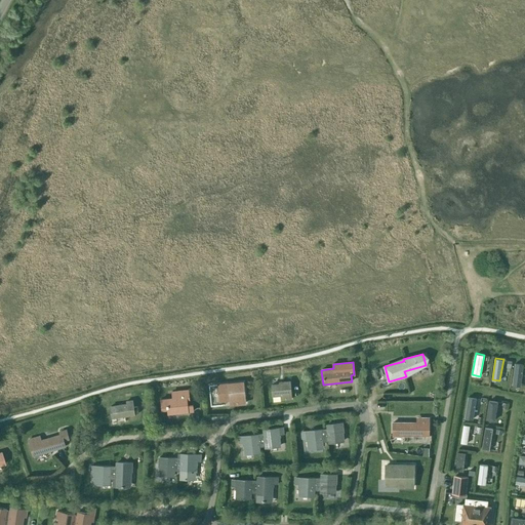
[(521,386),(524,364),(515,363),(513,384),(521,386)]
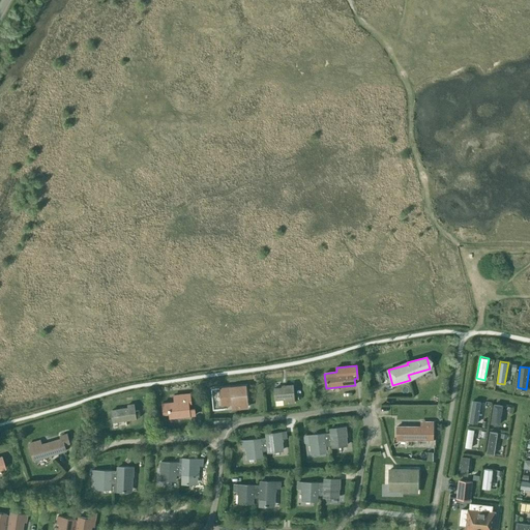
[(283,387),(274,388),(275,399),(283,398),(283,404),(294,403),(294,396),(294,394),(293,385),(282,386),(283,387)]
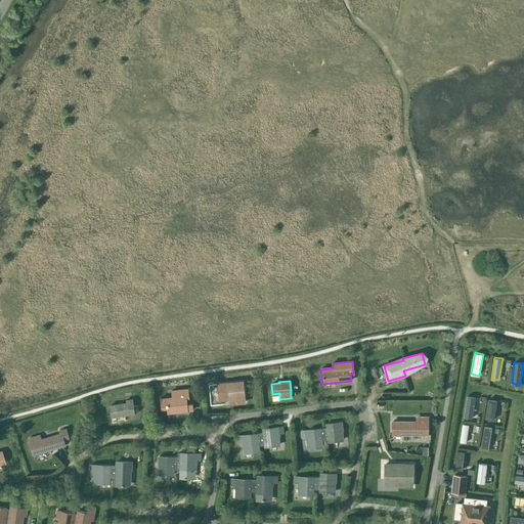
[(246,402),(244,382),(218,384),(219,399),(229,398),(230,403),(246,402)]
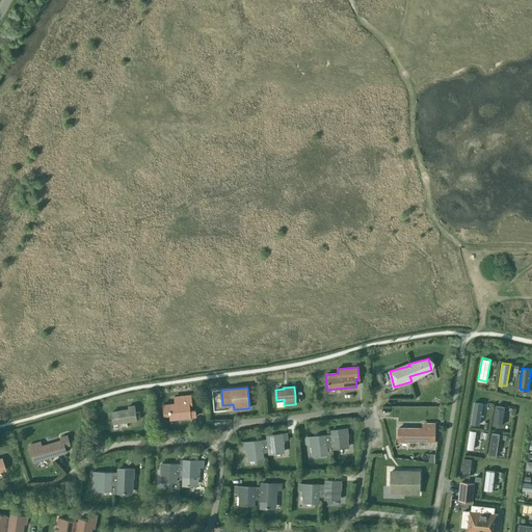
[(175,403),(168,404),(162,404),(164,417),(170,416),(170,419),(195,417),(194,408),(189,409),(188,402),(191,402),(190,394),(174,396),(175,403)]
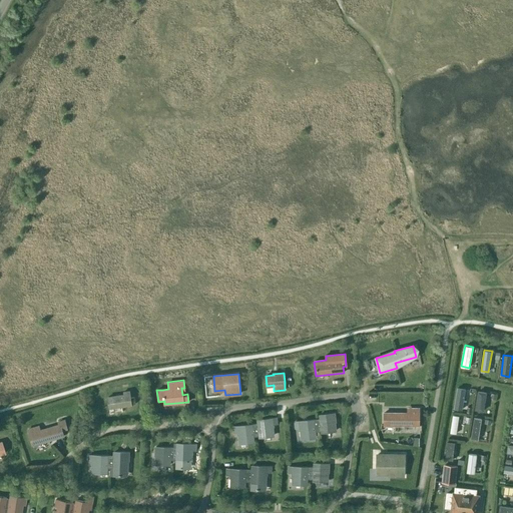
[(462,410),(465,389),(457,388),(454,408),(462,410)]
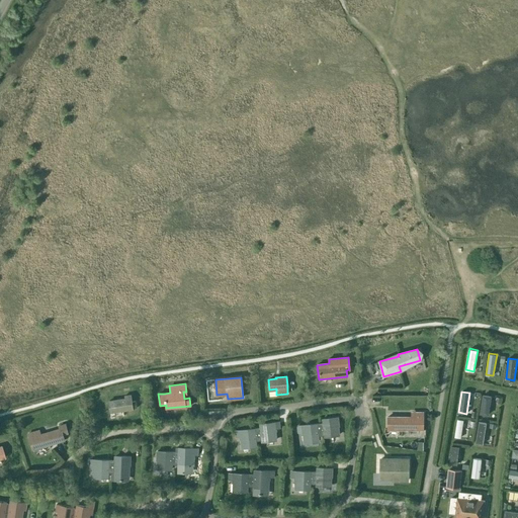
[(124,399),(108,402),(110,412),(133,409),(133,408),(137,408),(136,402),(132,402),(131,395),(124,396),(124,399)]
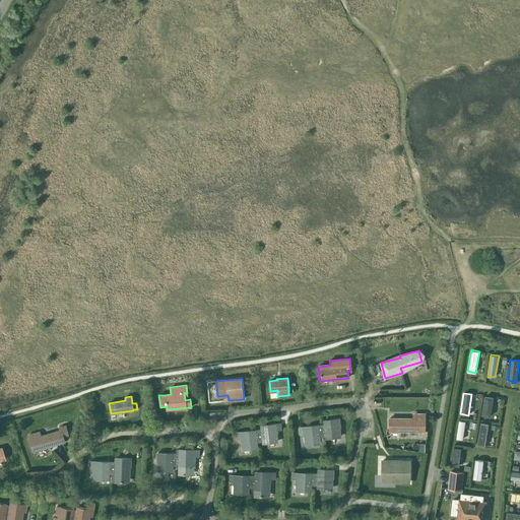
[(491,416),(493,397),(484,396),(481,415),(491,416)]
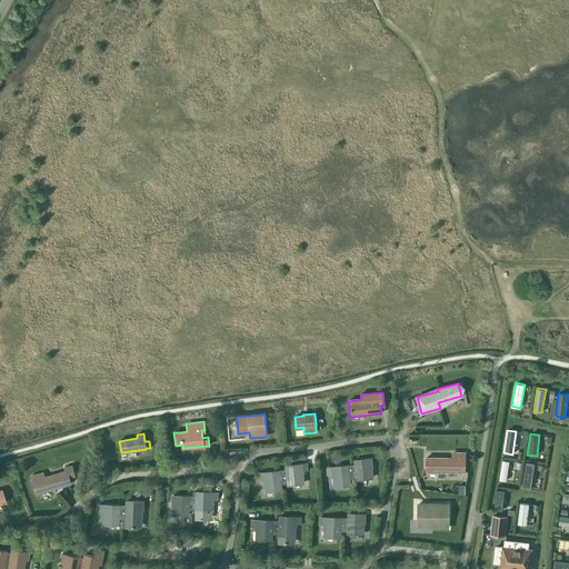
[(456,458),(426,458),(426,471),(465,472),(465,453),(456,453),(456,458)]
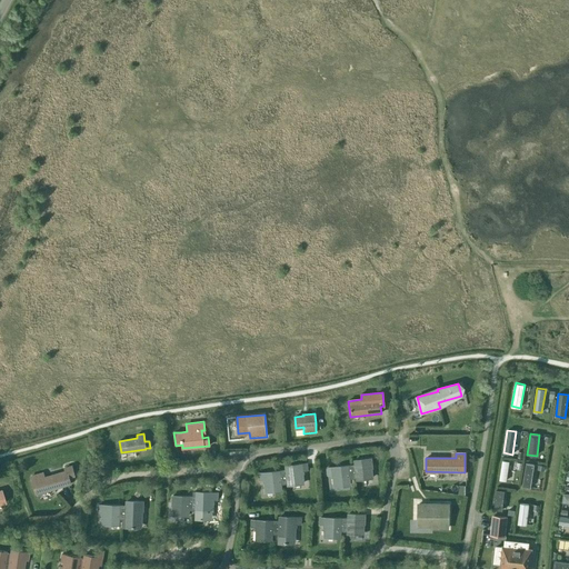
[(351,466),(352,478),(357,477),(357,479),(370,478),(369,466),(371,466),(371,459),(355,461),(355,466),(351,466)]
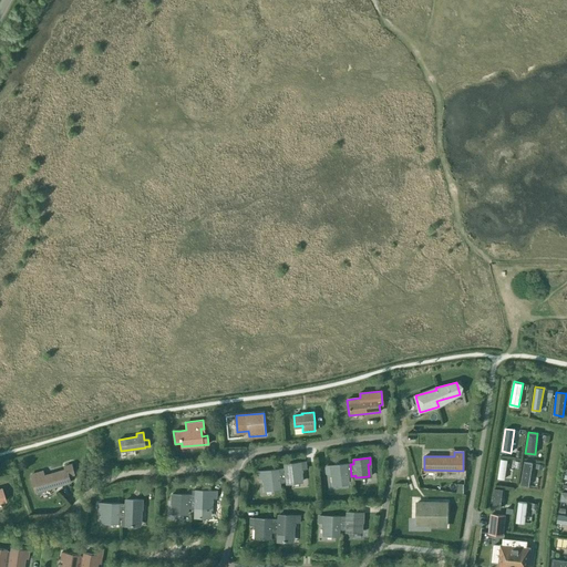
[(504,478),(507,459),(501,459),(498,477),(504,478)]
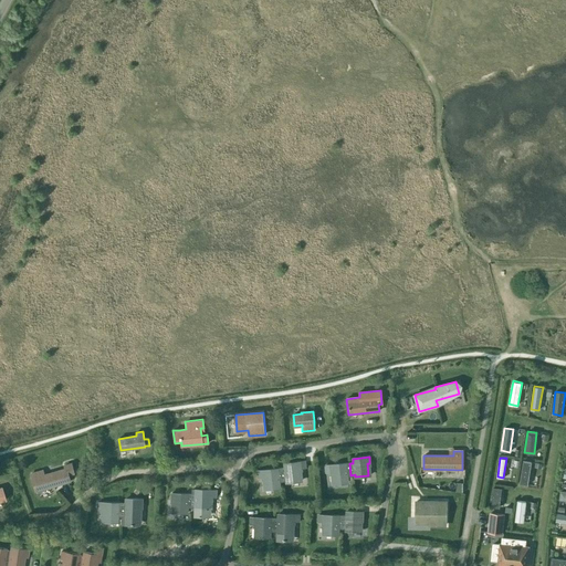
[(527,484),(532,461),(523,460),(520,483),(527,484)]
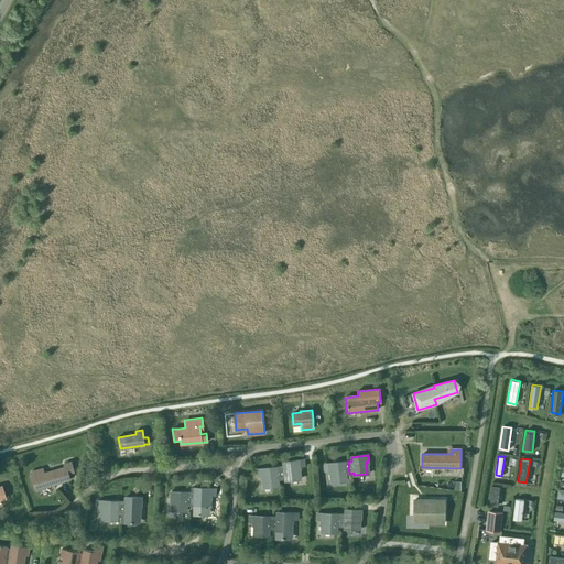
[(284,467),(280,467),(282,479),(285,478),(285,481),(300,479),(297,467),(304,467),(304,459),(283,463),(284,467)]
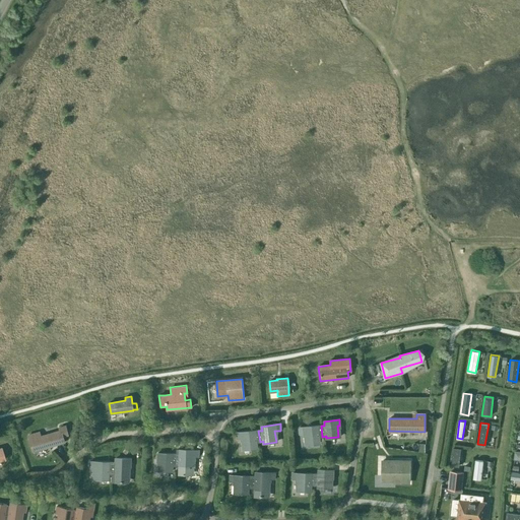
[(321,426),(299,428),(300,435),(306,434),(307,445),(320,443),(319,437),(322,437),(321,426)]
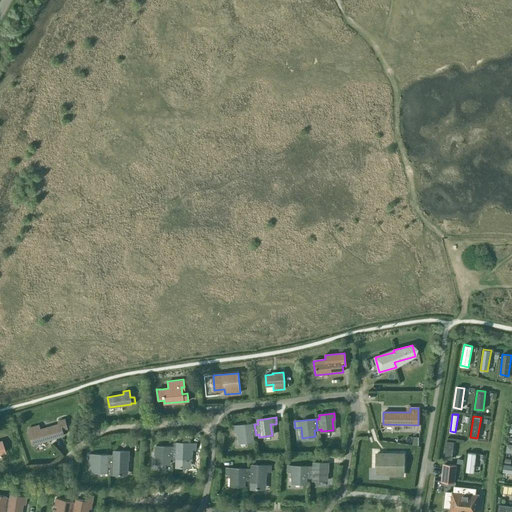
[(38,424),(28,427),(32,443),(32,444),(33,443),(34,445),(41,443),(40,441),(42,441),(63,435),(62,429),(67,428),(65,420),(58,422),(59,424),(40,430),(38,424)]
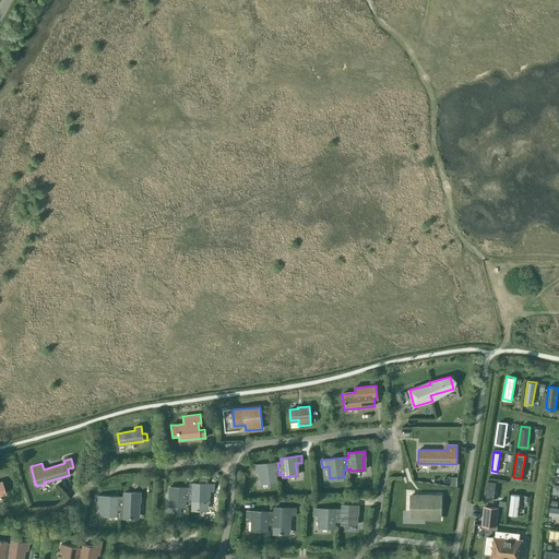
[(258,465),(253,466),(254,473),(261,472),(262,484),(276,482),(275,475),(280,475),(277,463),(258,465)]
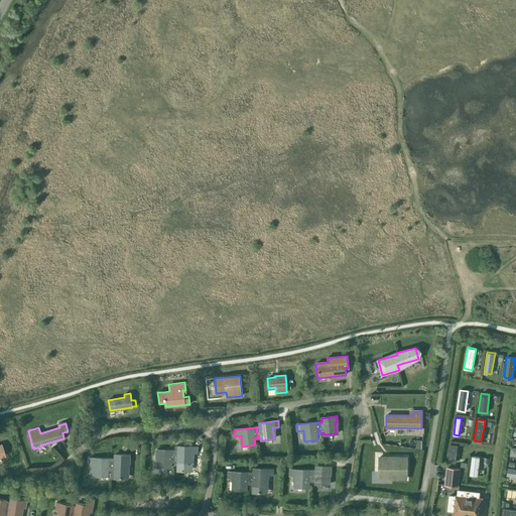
[(455,466),(458,445),(450,444),(447,465),(455,466)]
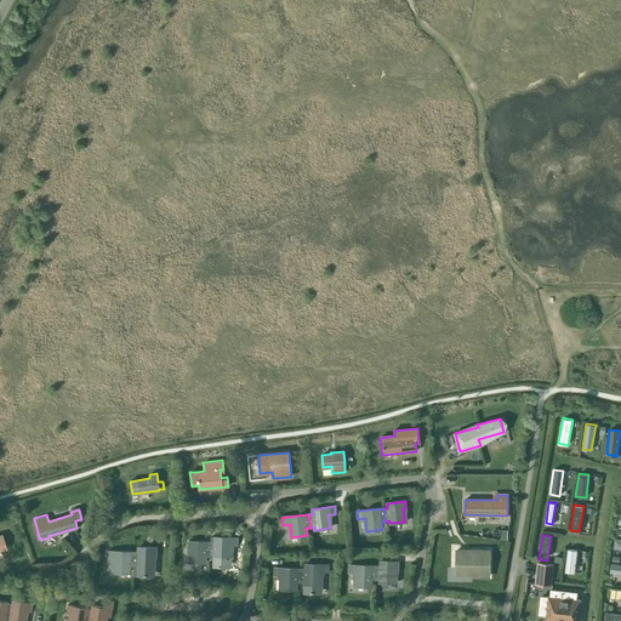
[(210,543),(210,556),(214,556),(214,559),(214,568),(232,568),(232,559),(233,559),(234,546),(238,546),(238,539),(232,539),(214,539),(214,543),(210,543)]
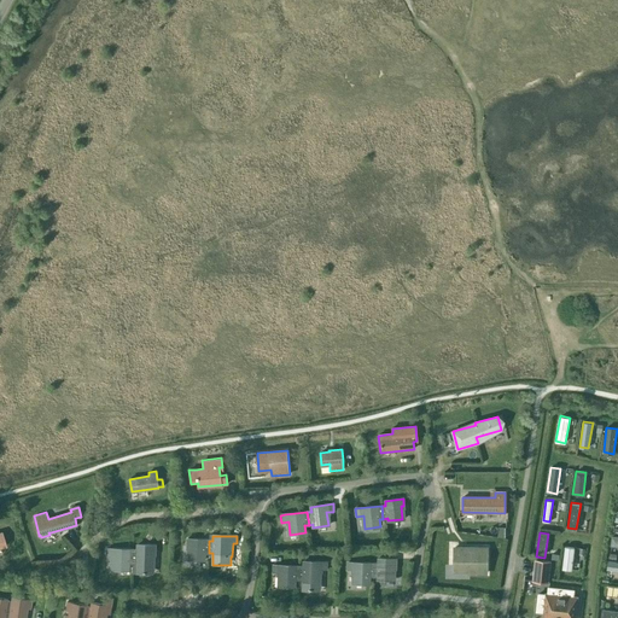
[(209,553),(209,541),(187,540),(187,547),(190,547),(190,560),(204,560),(204,553),(209,553)]
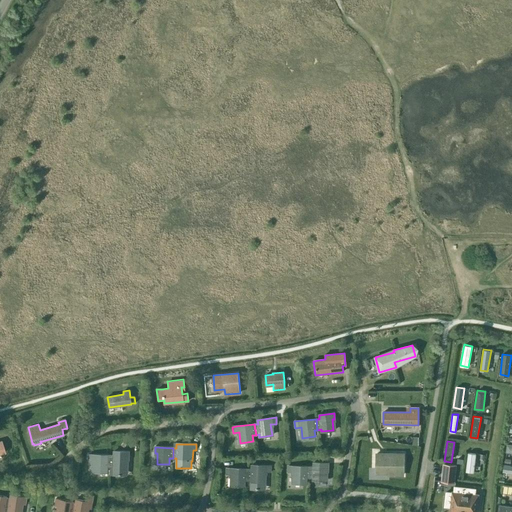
[(110,466),(109,474),(113,474),(113,468),(125,469),(126,469),(126,458),(128,458),(128,452),(114,451),(113,455),(110,455),(110,466)]
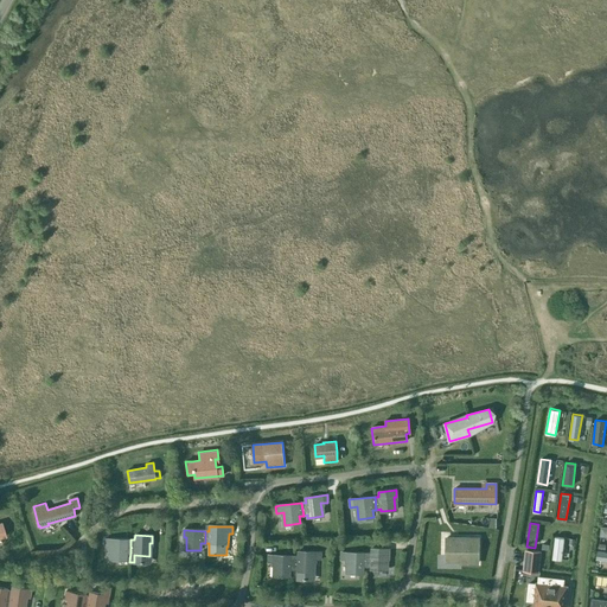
[(562,560),(564,537),(555,536),(553,558),(562,560)]
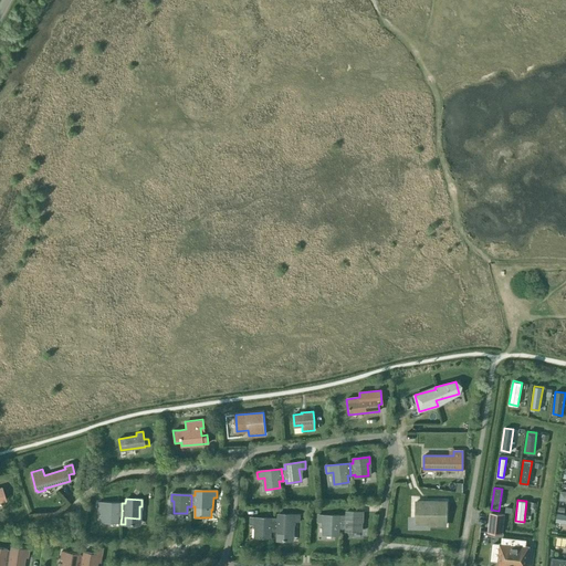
[(416,502),(416,517),(430,519),(430,523),(430,525),(444,525),(446,514),(438,514),(438,502),(416,502)]
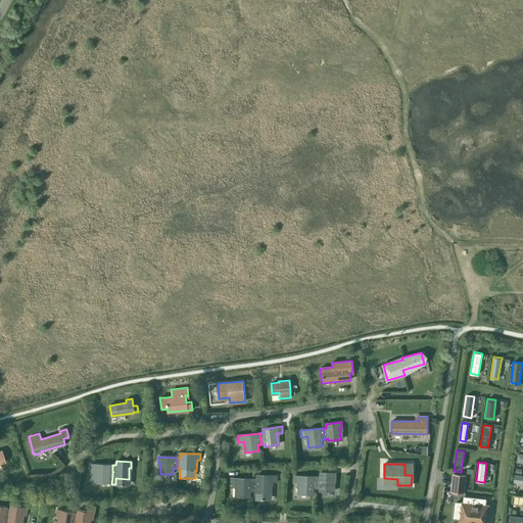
[(90,465),(90,471),(96,471),(96,482),(109,482),(109,476),(112,476),(112,465),(90,465)]
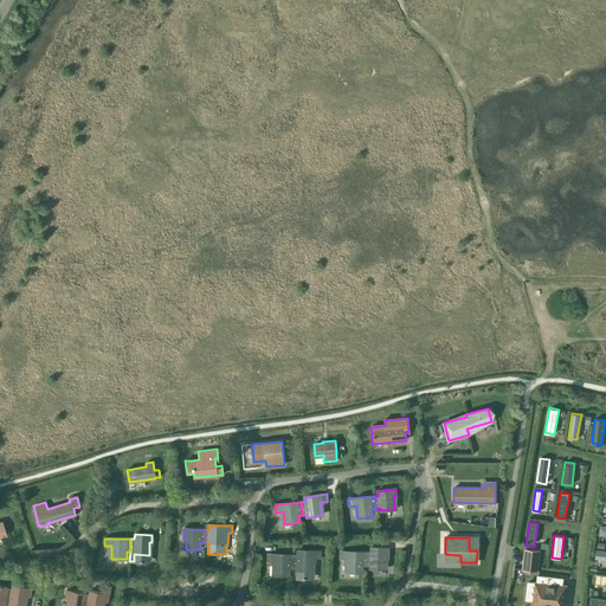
[(367,553),(366,566),(371,566),(371,568),(385,569),(385,556),(388,556),(388,549),(371,548),(371,553),(367,553)]
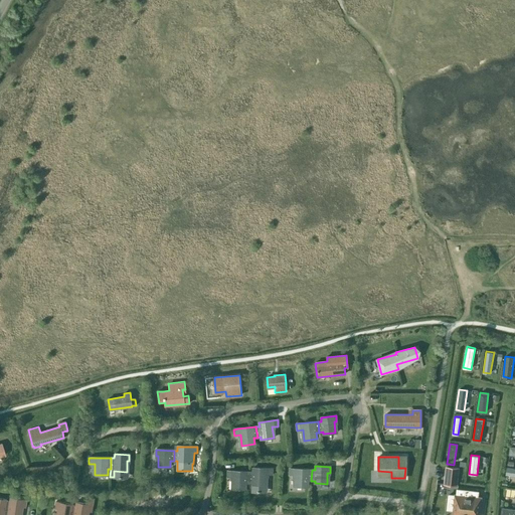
[(445,467),(443,485),(457,486),(459,468),(445,467)]
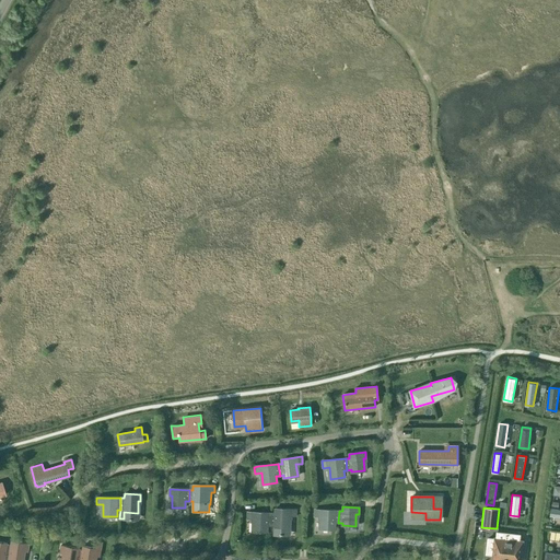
[(271,514),(270,525),(275,525),(275,527),(288,528),(289,516),(291,516),(295,516),(296,510),(275,509),(275,513),(271,513),(271,514)]
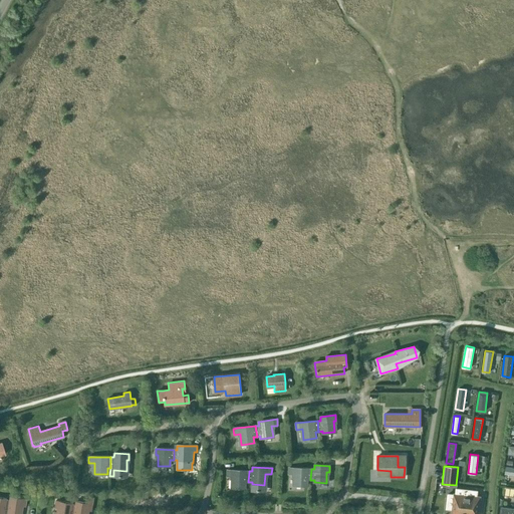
[(289,469),(288,475),(292,475),(295,475),(294,486),(307,486),(307,480),(310,480),(311,469),(293,469),(289,469)]
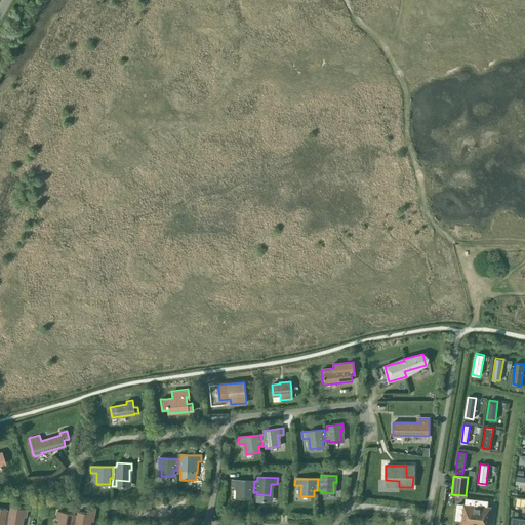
[(232,481),(232,487),(236,487),(238,487),(237,498),(250,498),(250,492),(253,492),(254,482),(236,481),(232,481)]
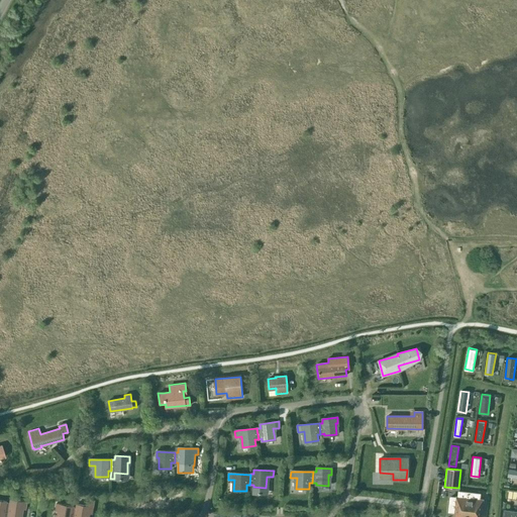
[(516,498),(516,490),(509,490),(508,497),(516,498)]
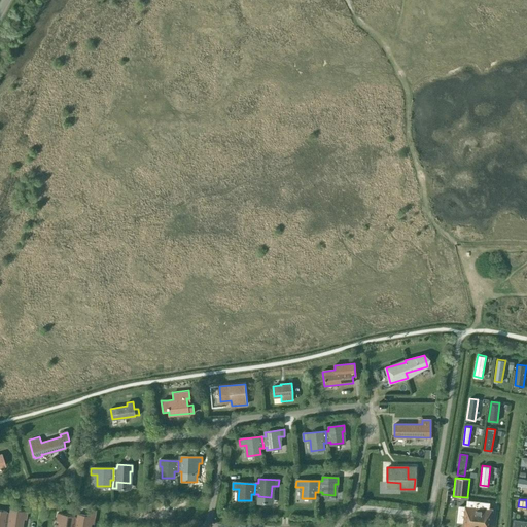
[(458,506),(457,521),(462,522),(461,526),(488,526),(491,510),(489,508),(481,508),(481,502),(467,501),(467,506),(466,506),(464,506),(464,507),(458,506)]
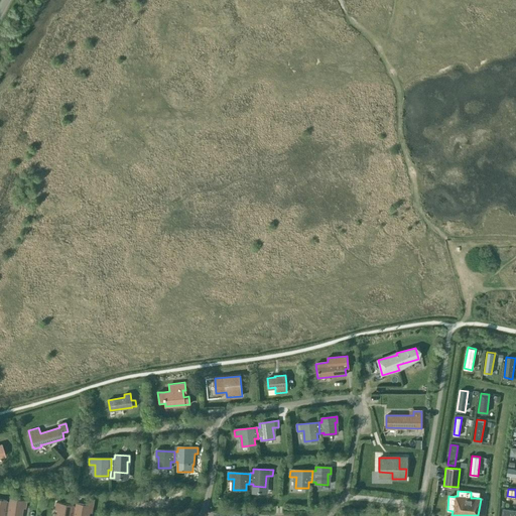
[(8,501),(6,501),(4,515),(5,515),(19,515),(21,508),(25,508),(26,501),(9,498),(8,501)]
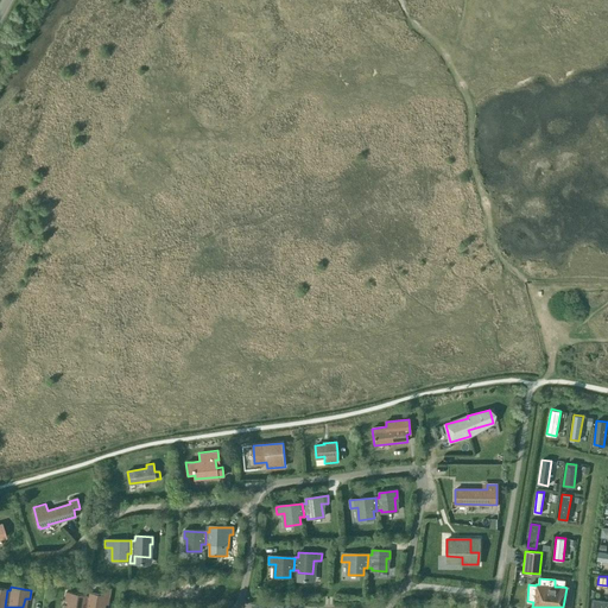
[(83,607),(102,607),(103,603),(108,605),(111,588),(106,588),(105,595),(89,593),(89,596),(86,595),(83,607)]
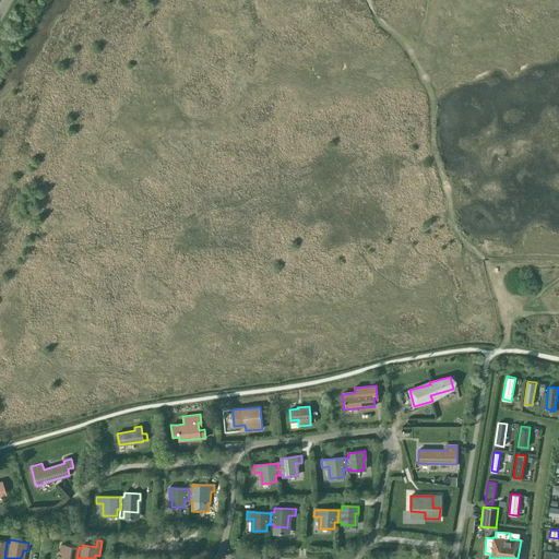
[(59,558),(58,558),(76,558),(79,547),(61,544),(59,552),(62,552),(63,554),(63,558),(61,558),(59,558)]
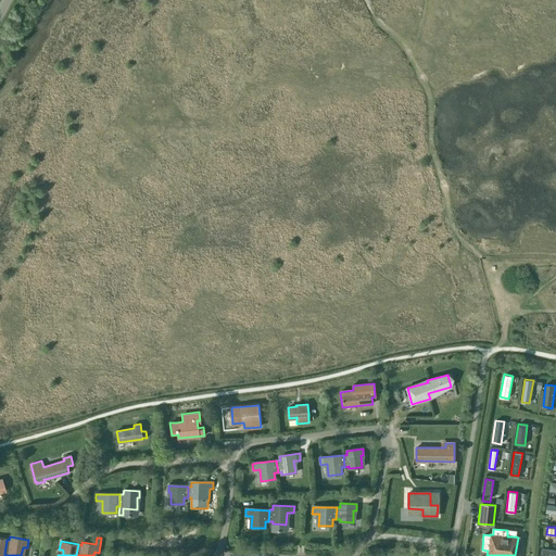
All buildings are outlined.
